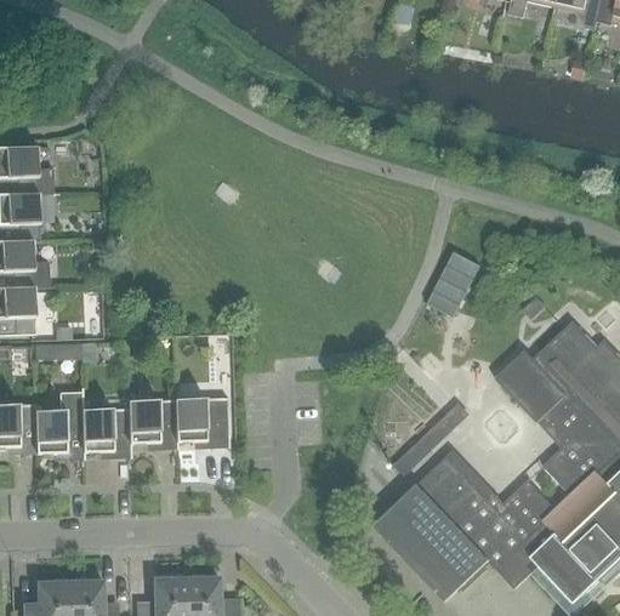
[(524,16),(527,4),(528,0),(539,0),(556,4),(556,0),(511,0),(508,12),(524,16)]
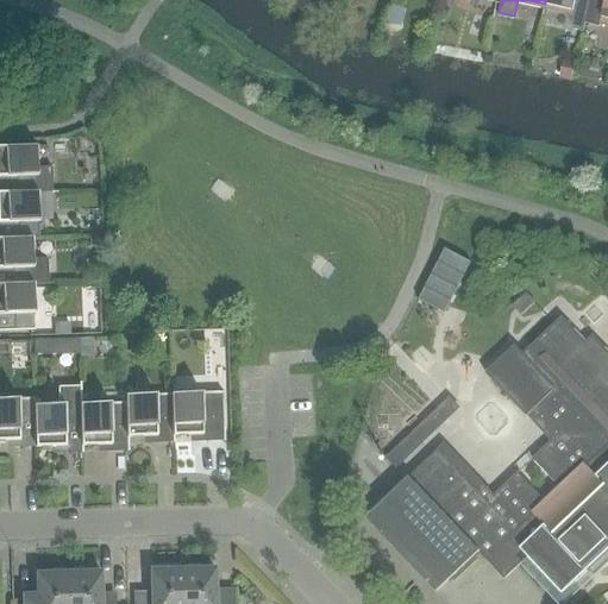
[(545,0),(545,4),(565,8),(576,26),(584,27),(587,19),(585,19),(589,0),(545,0)]
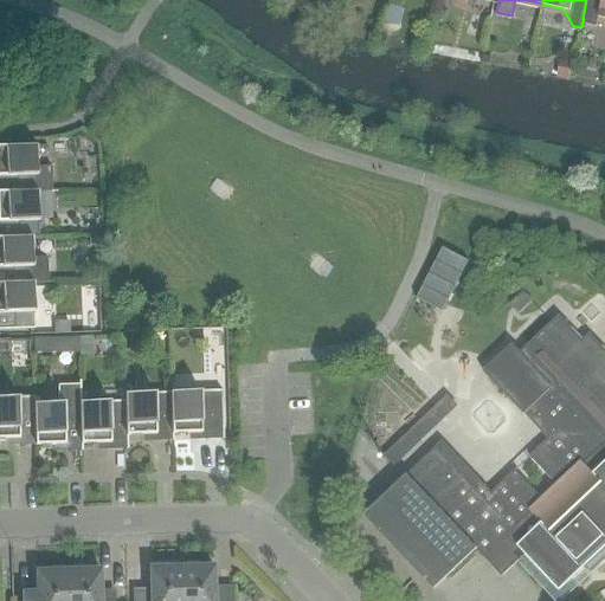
[(599,17),(604,18),(604,0),(586,0),(583,19),(584,19),(598,23),(599,17)]
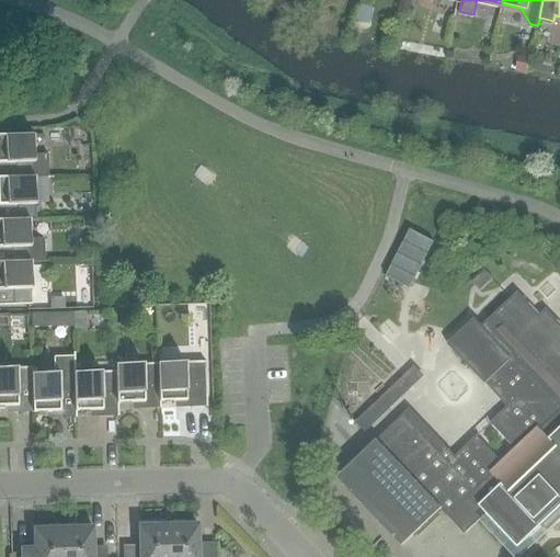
[(521,55),(520,64),(527,65),(528,56),(521,55)]
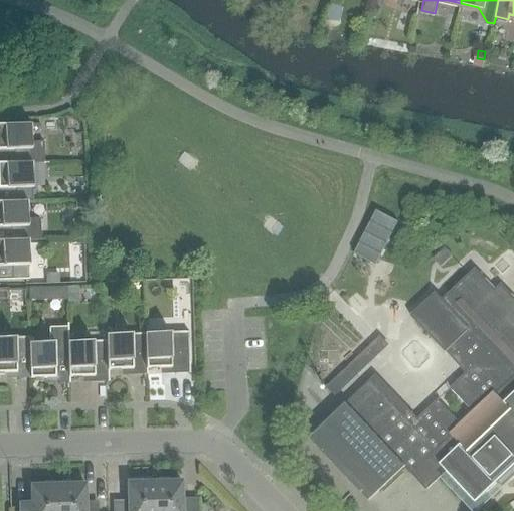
[(0,159),(32,159),(32,160),(44,160),(44,138),(32,138),(31,120),(0,121),(0,159)]
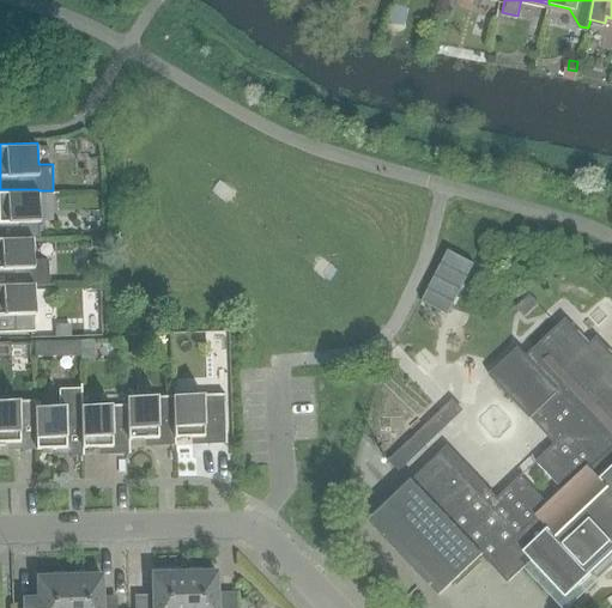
[(38,189),(0,189),(0,236),(41,235),(38,190),(38,189)]
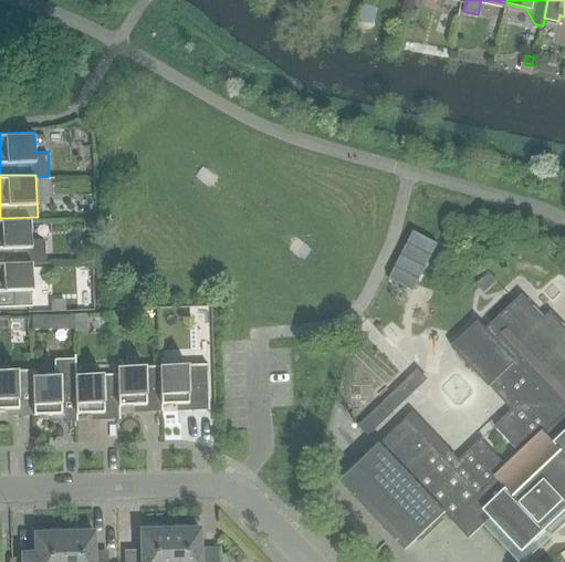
[(38,219),(38,217),(0,218),(0,260),(32,260),(32,261),(45,261),(44,237),(31,237),(31,219),(38,219)]
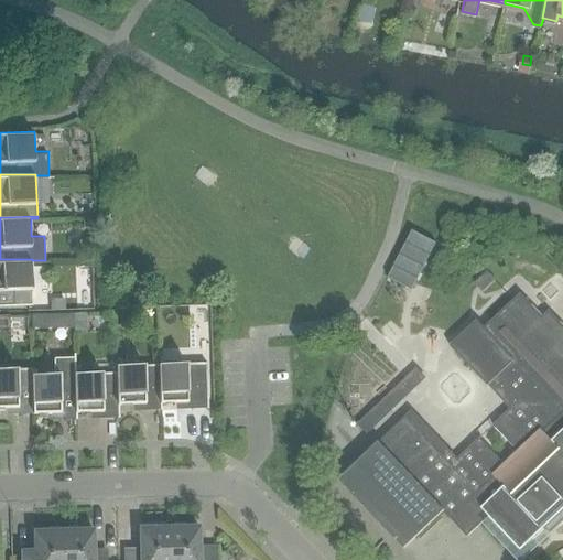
[(93,216),(84,217),(85,226),(94,225),(93,216)]
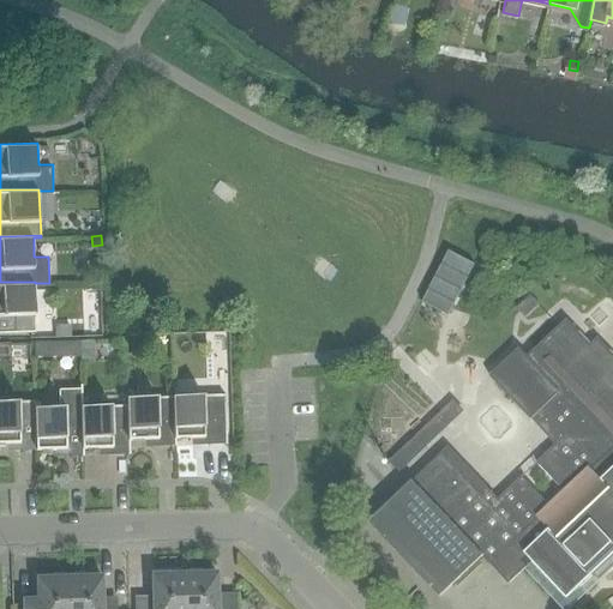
[(450,247),(422,299),(449,312),(475,260),(450,247)]
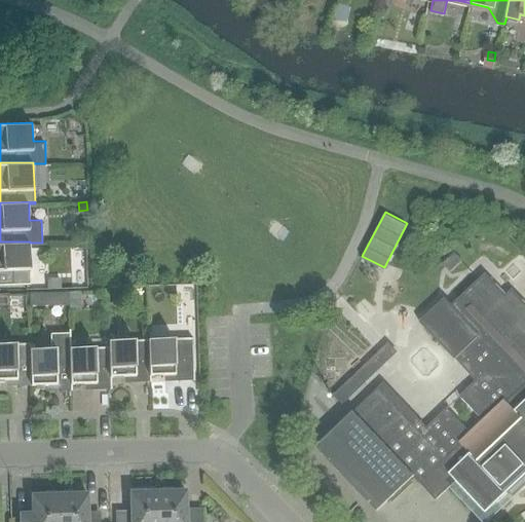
[(30,241),(0,241),(0,283),(31,283),(30,243),(30,241)]
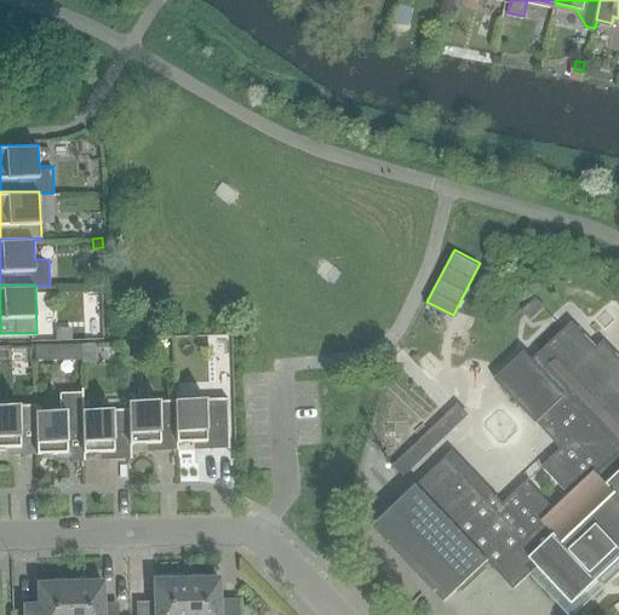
[(537,294),(522,308),(531,317),(545,304),(537,294)]
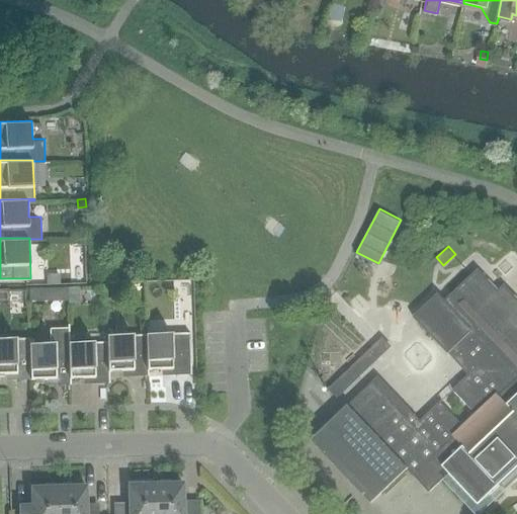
[(448,351),(451,348),(471,369),(453,387),(472,408),(460,420),(440,399),(421,418),(407,403),(406,404),(407,405),(401,410),(375,382),(370,382),(349,403),(348,403),(312,437),(371,501),(408,466),(429,490),(449,472),(475,499),(479,495),(483,499),(500,483),(502,485),(506,481),(510,485),(516,477),(516,294),(508,285),(504,289),(501,285),(499,287),(482,270),(479,273),(475,269),(445,297),(438,290),(413,315),(448,351)]
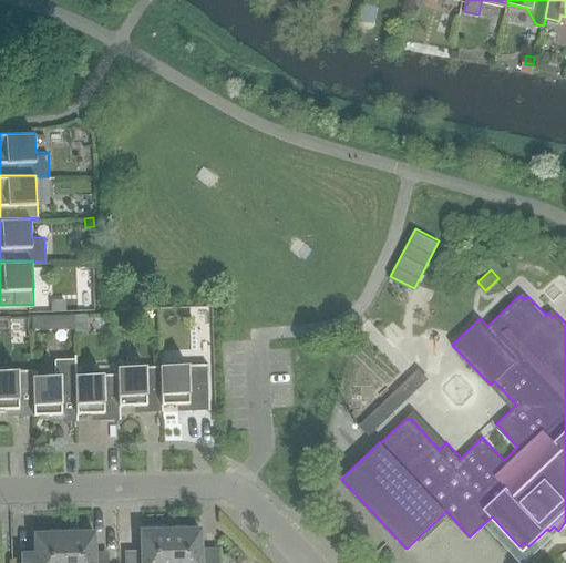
[(65,298),(52,298),(52,308),(67,308),(65,298)]
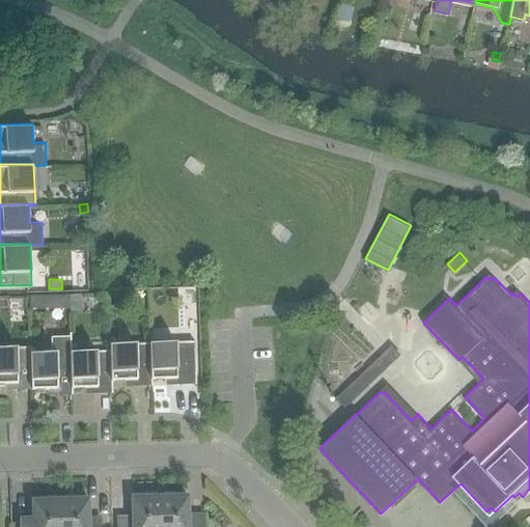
[(80,293),(70,293),(70,309),(80,309),(80,293)]
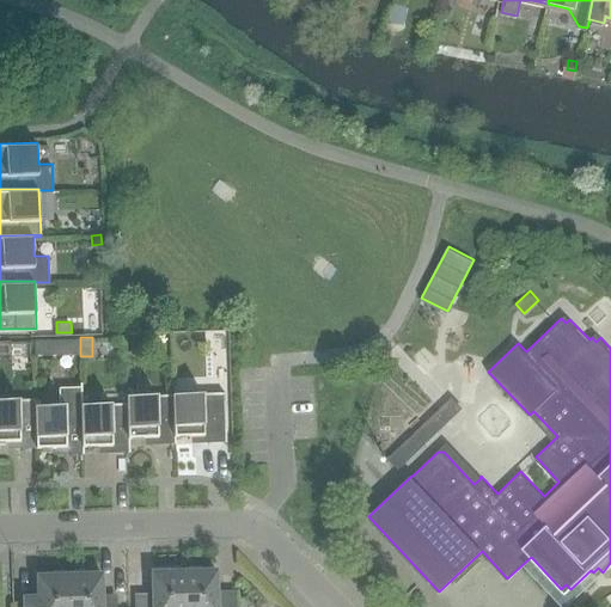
[(49,338),(35,338),(36,351),(50,351),(49,338)]
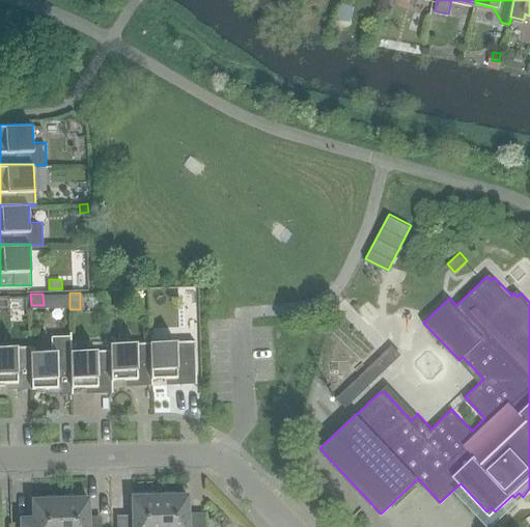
[(56,391),(72,391),(70,349),(72,349),(72,333),(51,333),(52,350),(31,350),(31,343),(30,343),(31,386),(31,387),(56,386),(56,391)]
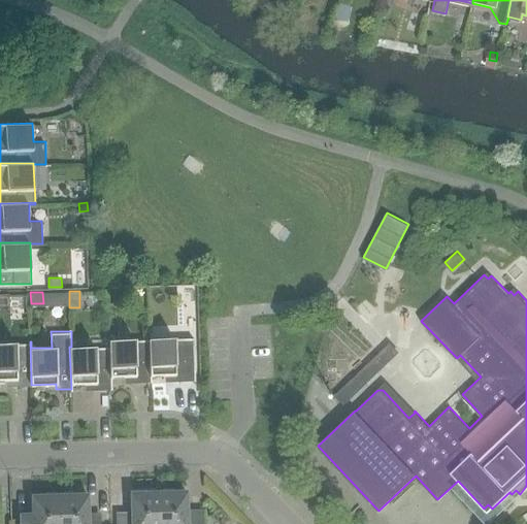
[(149,338),(150,381),(152,381),(151,374),(174,373),(175,380),(194,379),(194,380),(195,380),(194,336),(149,338)]
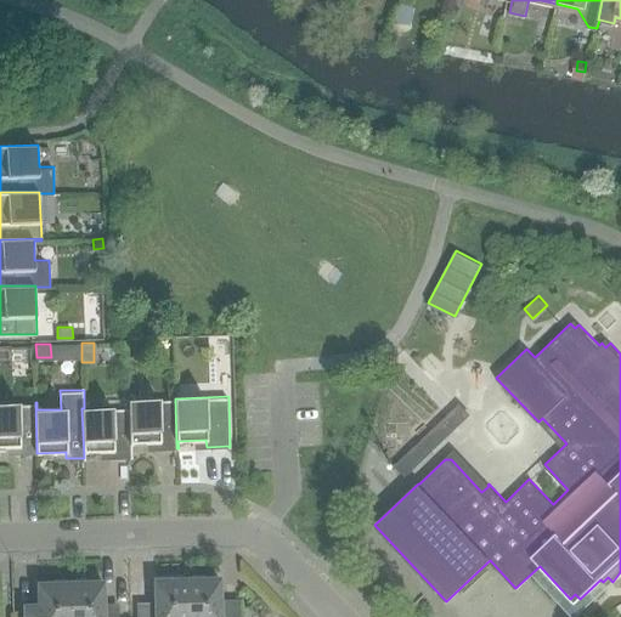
[(129,407),(130,457),(131,457),(131,442),(159,442),(159,448),(176,448),(175,398),(129,400),(129,407)]
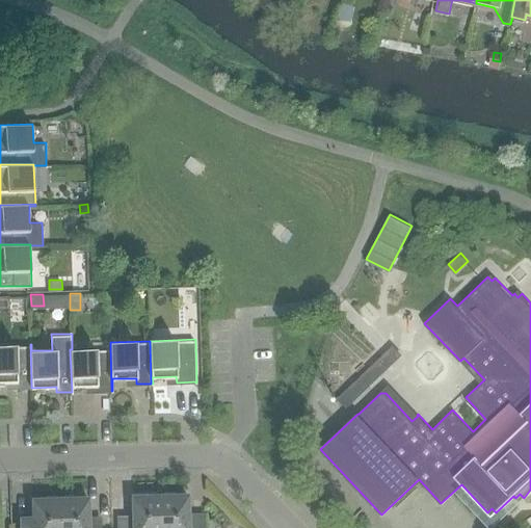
[(17,388),(31,387),(30,344),(0,345),(0,381),(17,381),(17,388)]
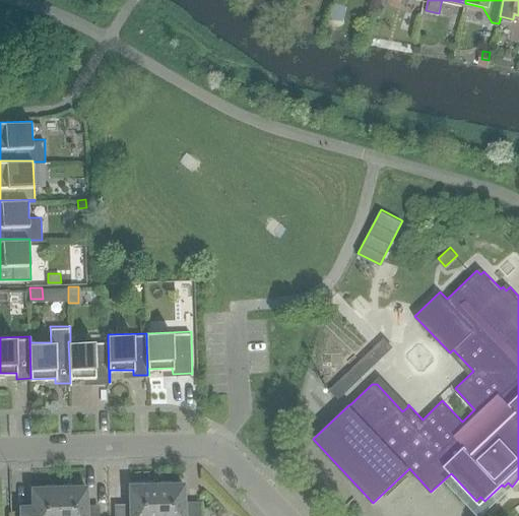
[(94,382),(109,382),(108,340),(70,341),(68,341),(70,383),(71,383),(71,378),(94,377),(94,382)]
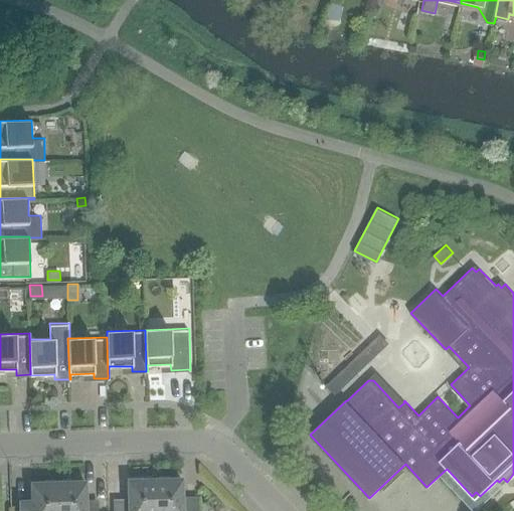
[(156,510),(155,478),(128,479),(129,501),(114,502),(113,510),(156,510)]
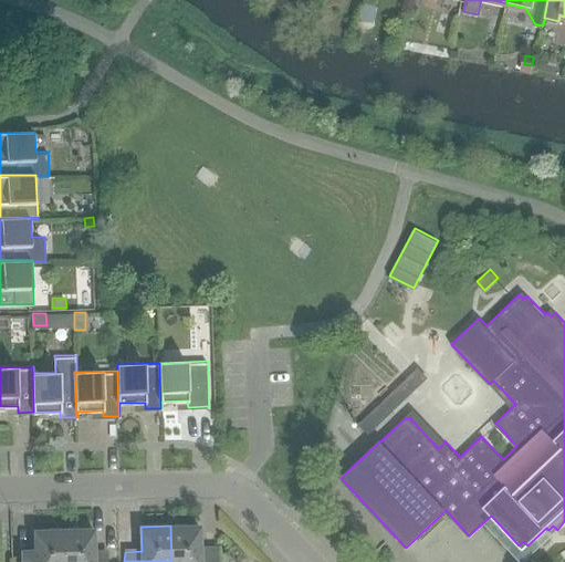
[(200,526),(170,526),(171,561),(218,561),(218,549),(200,550),(200,526)]
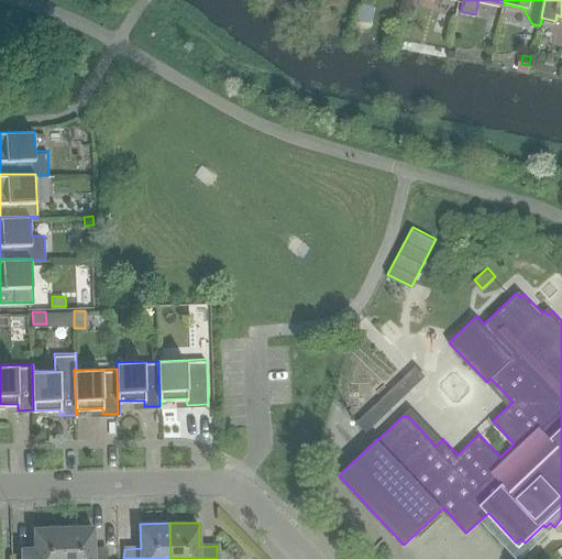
[(94,525),(64,526),(64,558),(107,558),(108,549),(95,549),(94,525)]
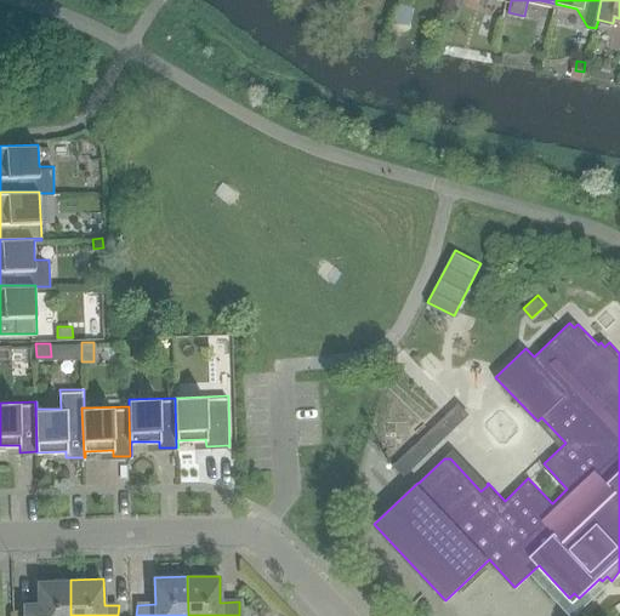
[(70,615),(70,580),(38,581),(39,608),(24,609),(24,615),(70,615)]
